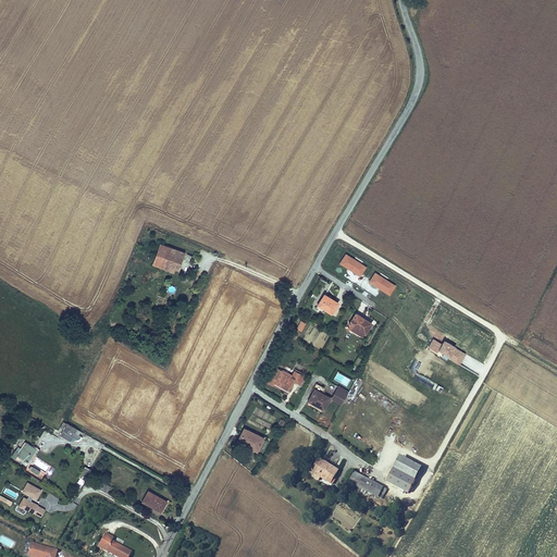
[(190,276),(201,257),(170,240),(159,260),(190,276)]
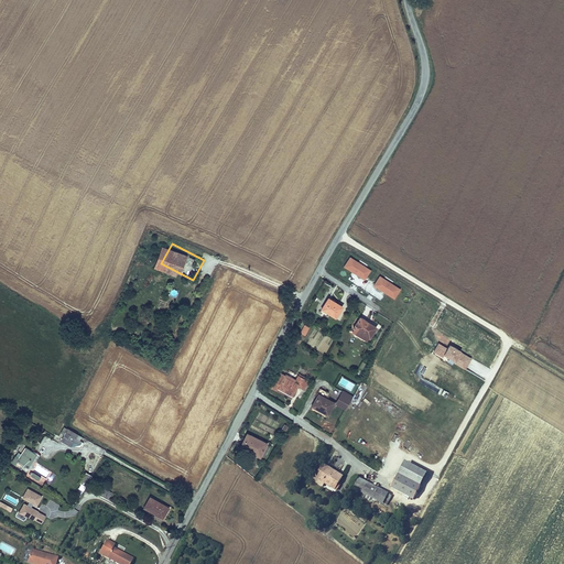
[(348,256),(342,267),(365,280),(371,270),(348,256)]
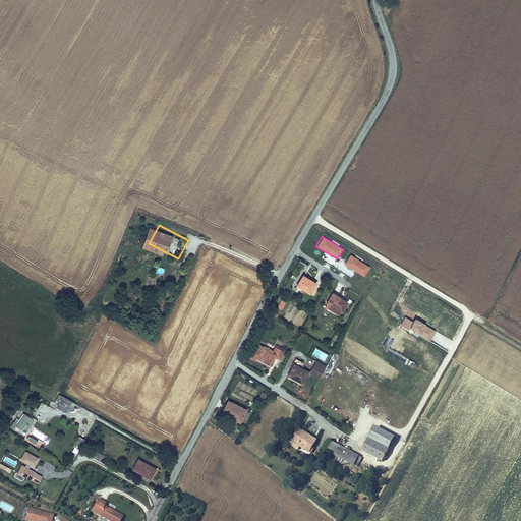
[(369,267),(349,254),(343,264),(363,276),(369,267)]
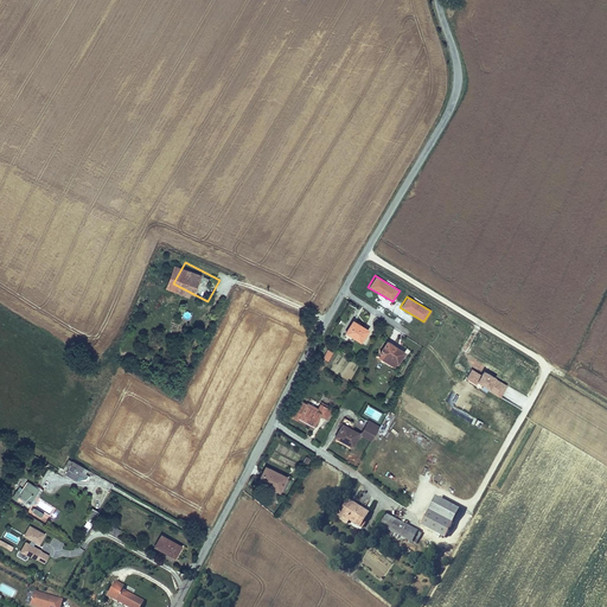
[(357,312),(350,324),(357,328),(364,333),(372,323),(357,312)]
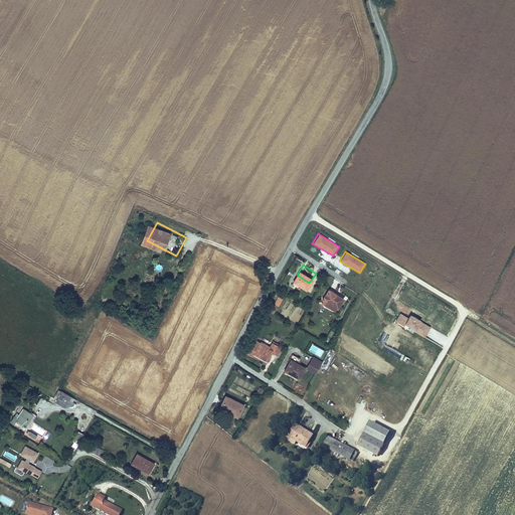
[(339,305),(345,295),(331,287),(325,296),(339,305)]
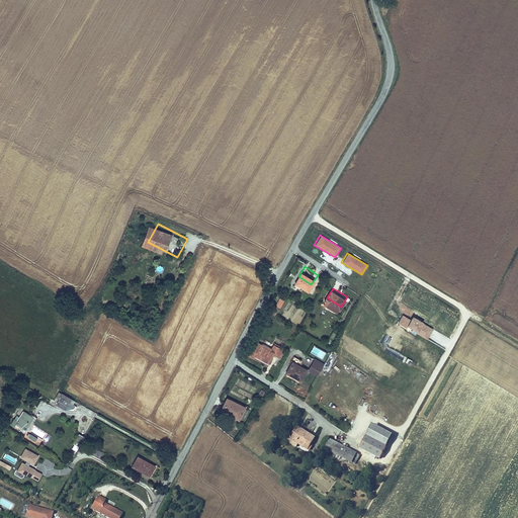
[(120,316),(125,309),(110,299),(106,307),(120,316)]
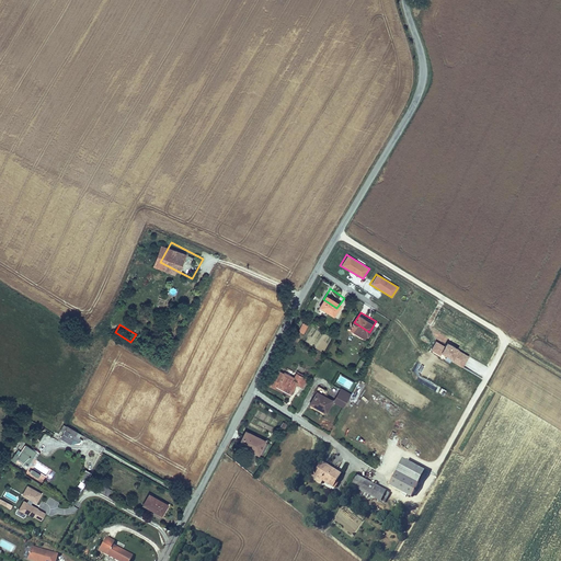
[(308,342),(325,351),(332,336),(315,328),(308,342)]
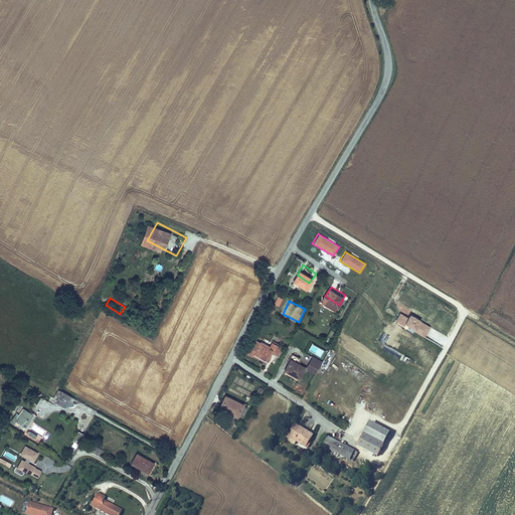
[(410,316),(408,318),(399,313),(394,323),(424,338),(432,326),(410,316)]
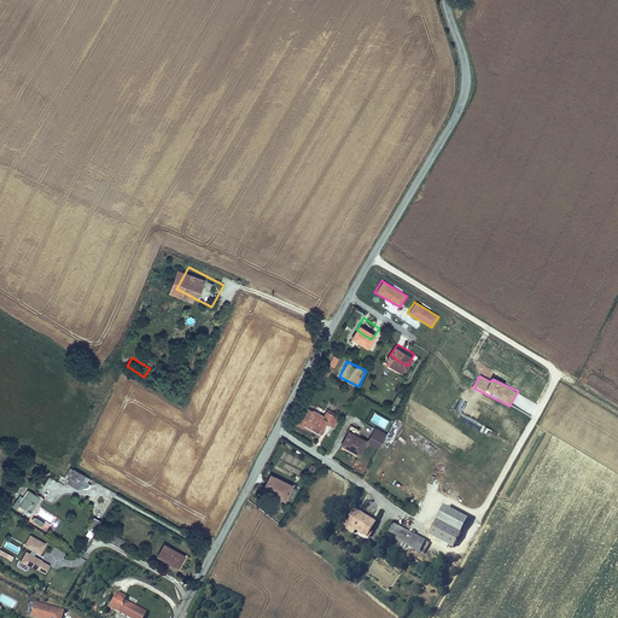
[(307,409),(301,420),(321,431),(326,423),(332,425),(336,417),(326,410),(322,419),(307,409)]
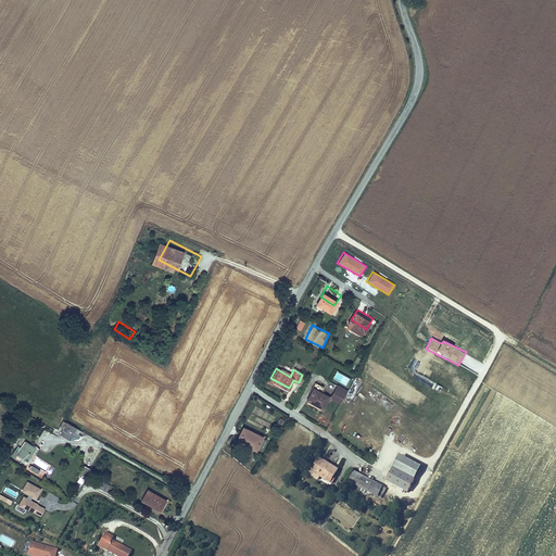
[(307,377),(302,375),(299,382),(303,386),(307,377)]
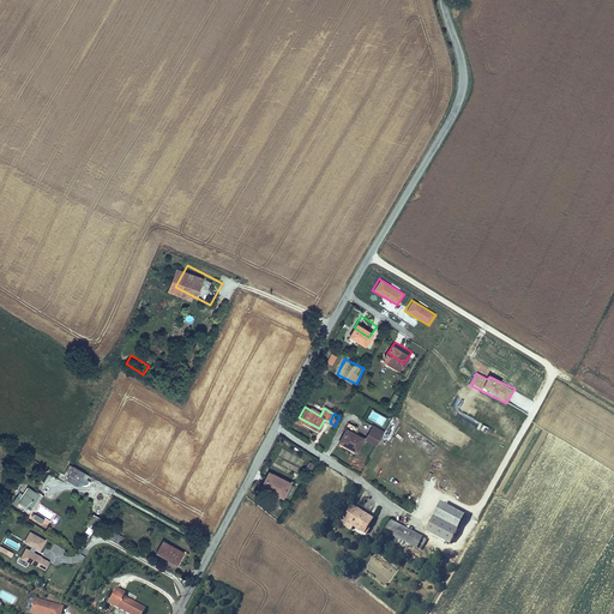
[(319,428),(299,417),(296,421),(317,432),(319,428)]
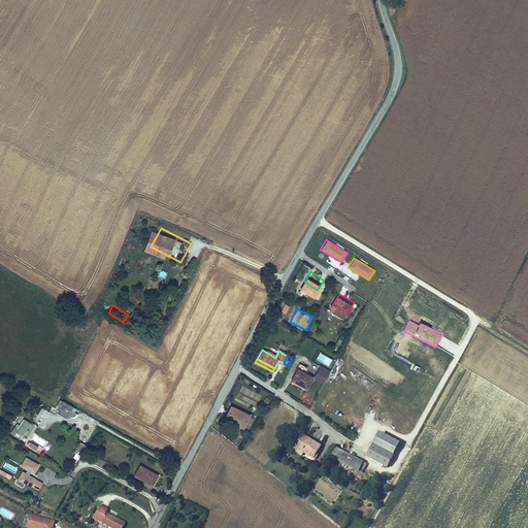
[(301,370),(304,365),(299,362),(296,367),(298,368),(292,380),(306,388),(312,377),(305,372),(301,370)]
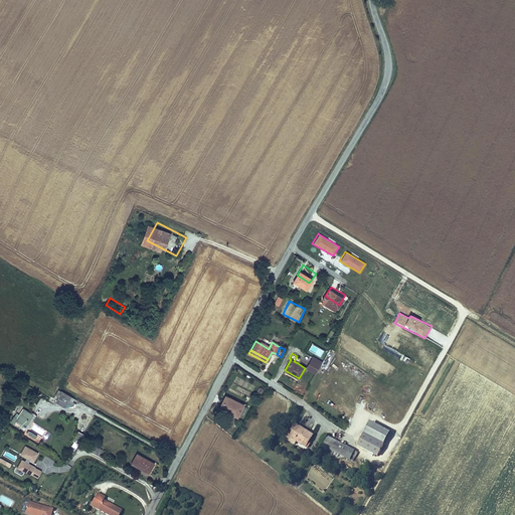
[(315,373),(320,364),(312,359),(307,368),(315,373)]
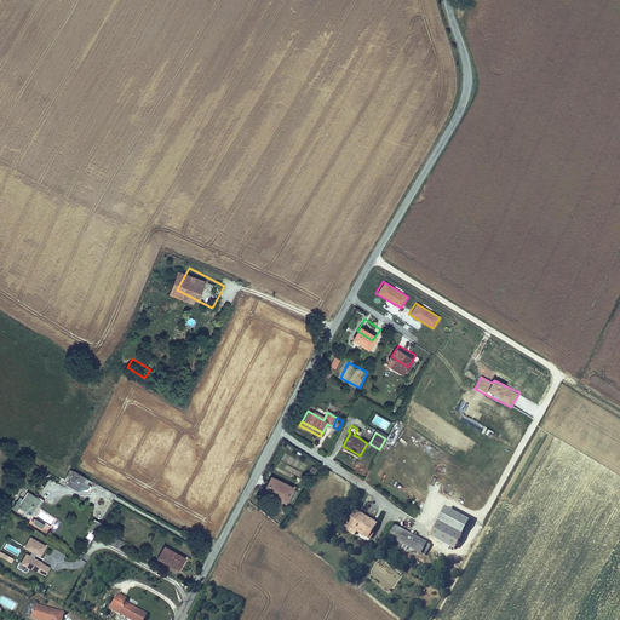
[(79,468),(69,483),(81,491),(82,487),(90,489),(92,483),(96,478),(79,468)]
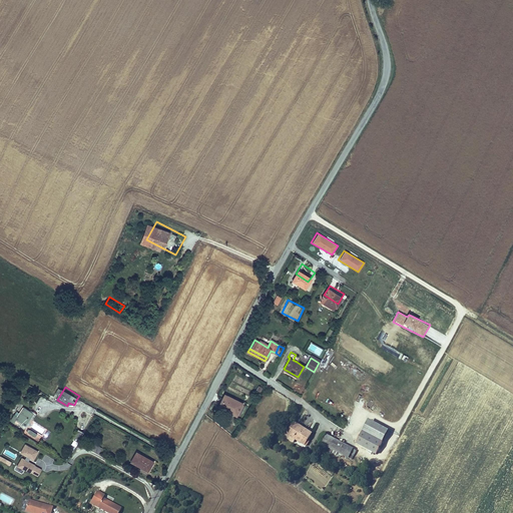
[(246,401),(247,400),(230,390),(224,400),(235,407),(234,408),(240,411),(240,410),(246,401)]
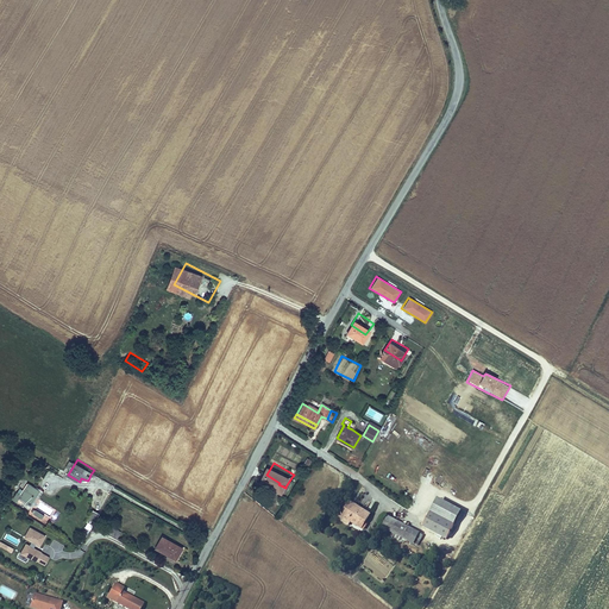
[(296,478),(293,476),(286,487),(289,488),(296,478)]
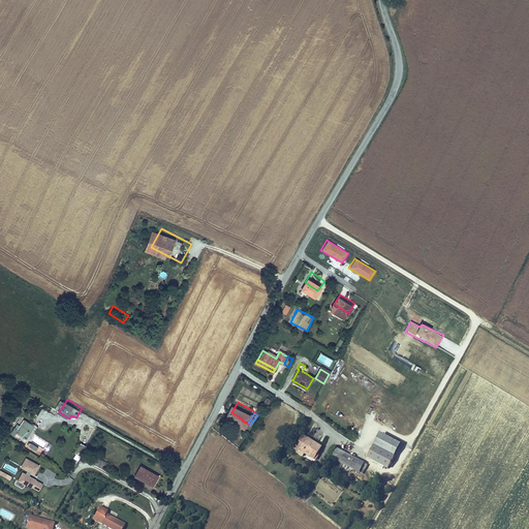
[(18,431),(14,429),(11,434),(14,436),(18,433),(21,434),(25,437),(28,439),(35,426),(32,424),(25,419),(21,426),(18,431)]
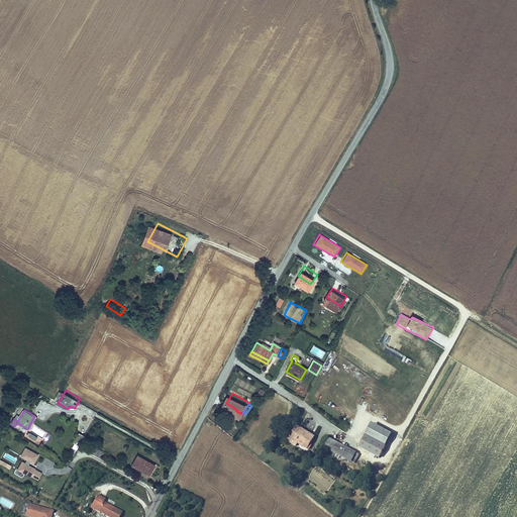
[(27,431),(36,416),(31,413),(31,414),(34,416),(27,429),(24,427),(23,428),(27,431)]
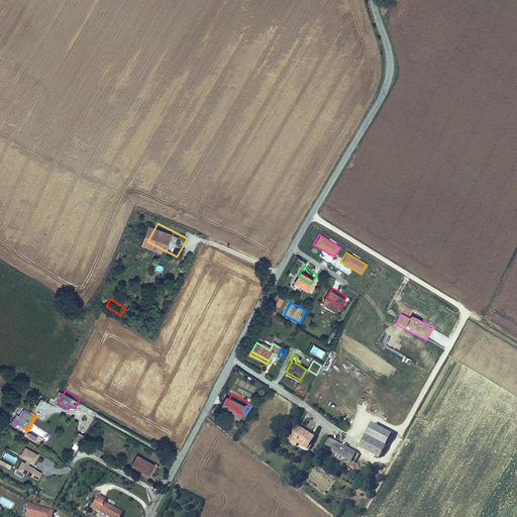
[(301,435),(296,433),(293,441),(311,448),(316,436),(303,430),(301,435)]
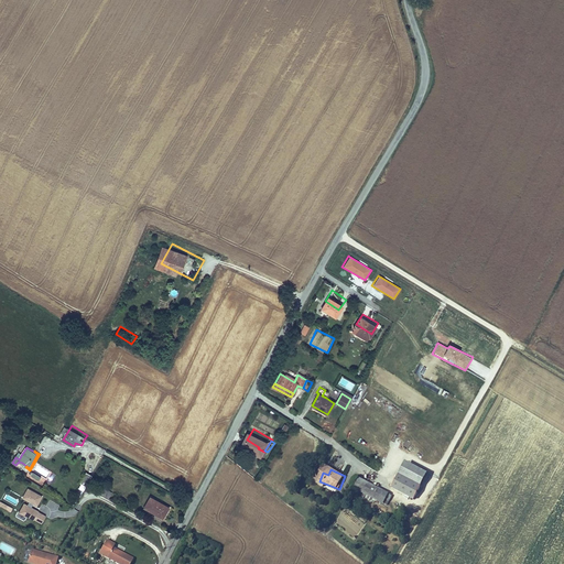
[(418,494),(423,479),(400,469),(394,483),(418,494)]
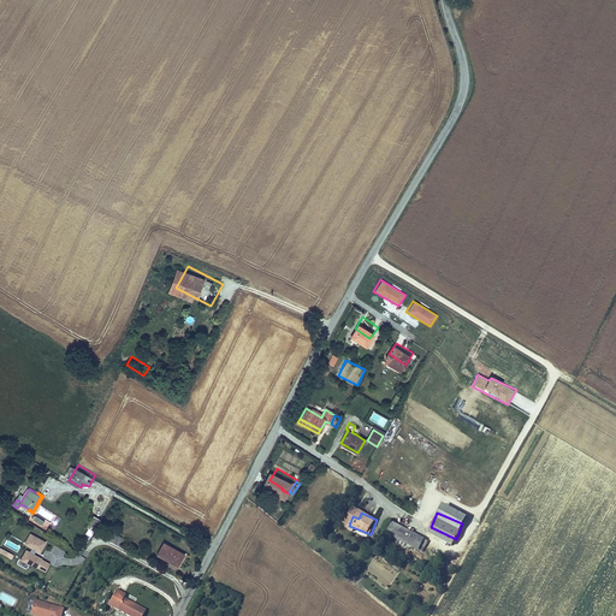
[(45,525),(46,521),(36,515),(35,519),(45,525)]
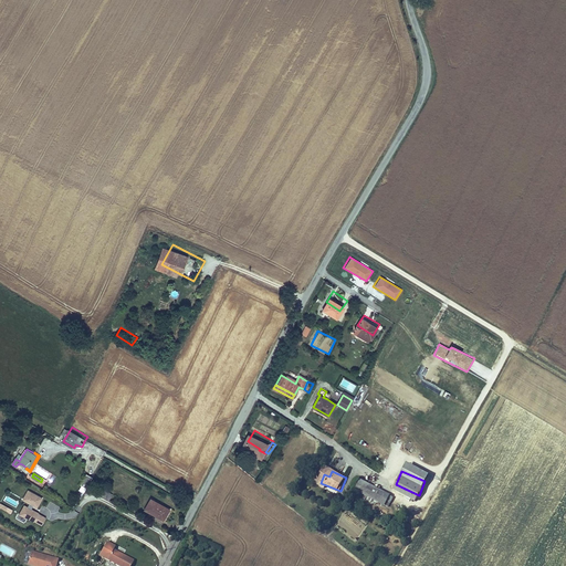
[(92,488),(97,477),(92,473),(86,484),(92,488)]
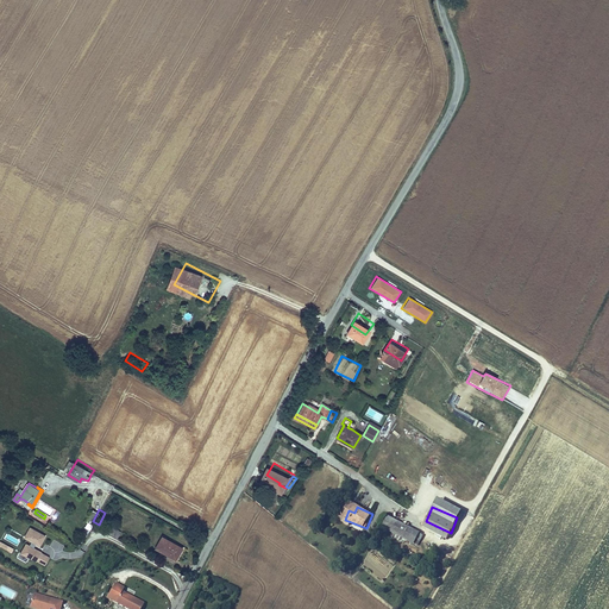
[(418,540),(422,528),(390,514),(384,525),(418,540)]
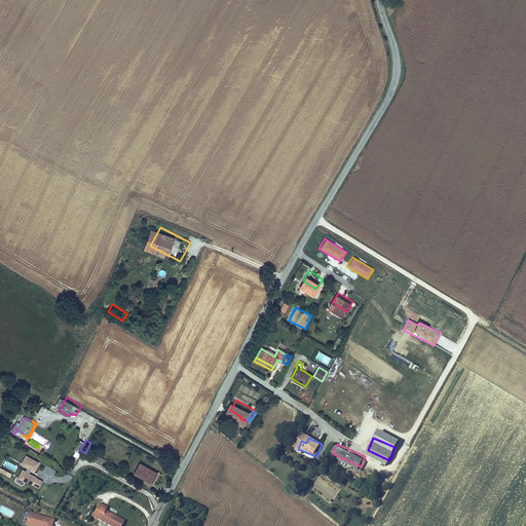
[(39,489),(43,480),(34,475),(39,462),(25,455),(20,466),(22,467),(16,479),(39,489)]
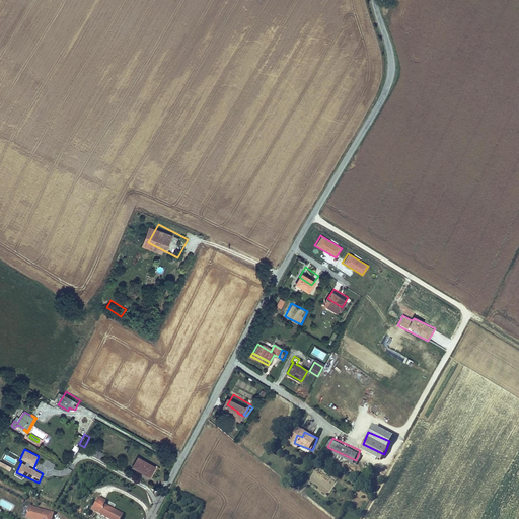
[(96,452),(94,455),(103,461),(105,457),(96,452)]
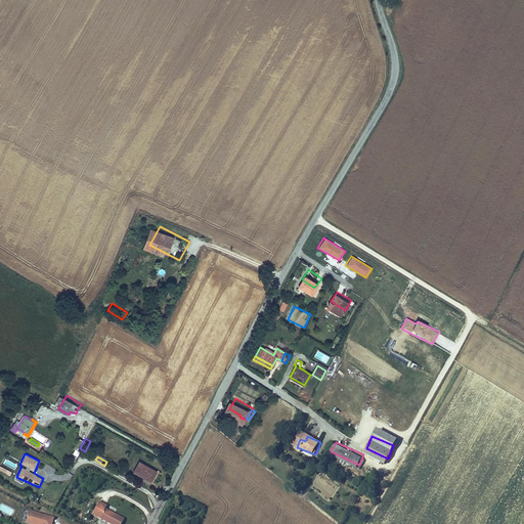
[(156,473),(138,462),(133,472),(150,482),(156,473)]
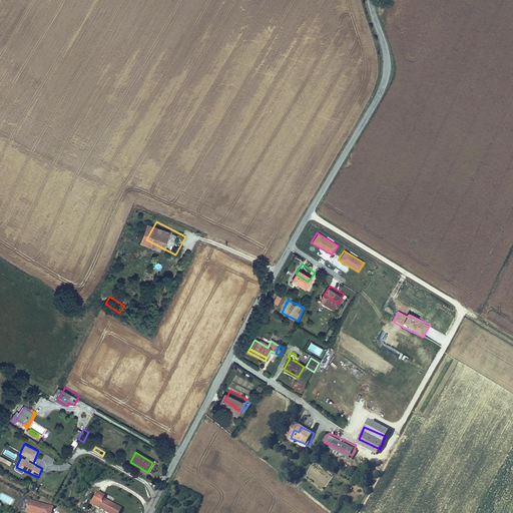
[(65,489),(62,495),(69,497),(71,491),(65,489)]
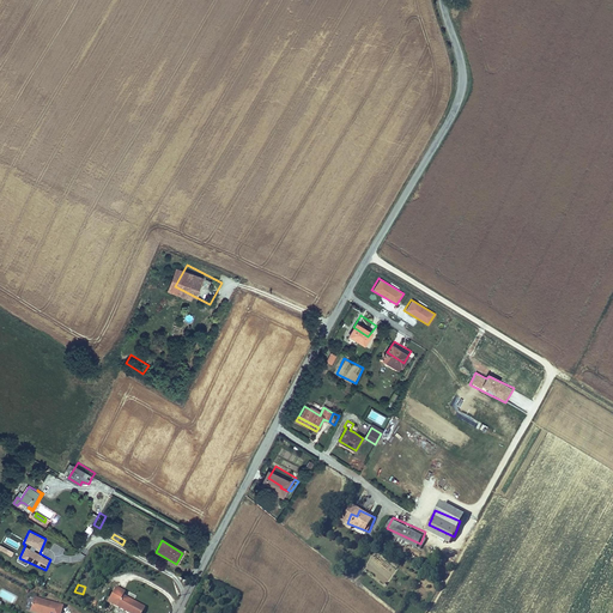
[(126,612),(141,612),(145,607),(123,596),(126,593),(115,587),(107,604),(126,612)]
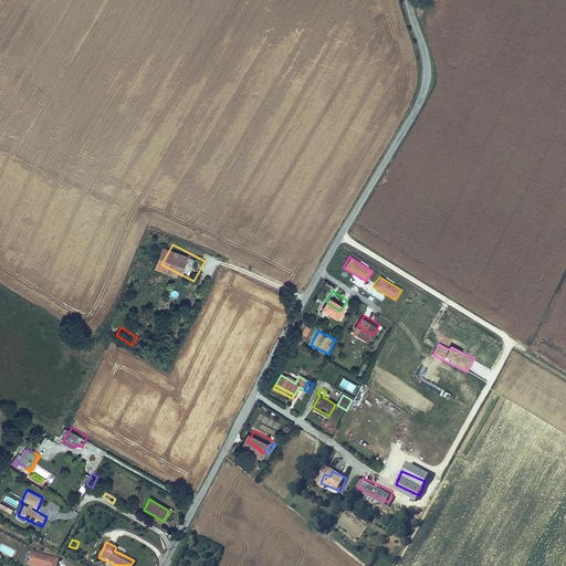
[(31,553),(28,565),(56,565),(59,561),(31,553)]
